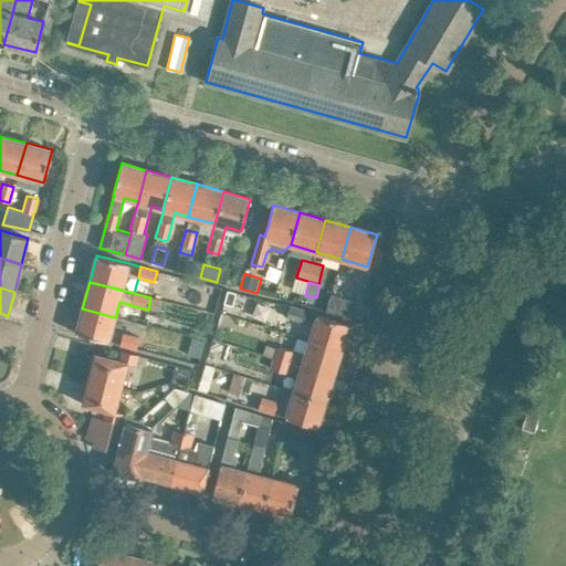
[(226,291),(222,303),(231,305),(234,293),(226,291)]
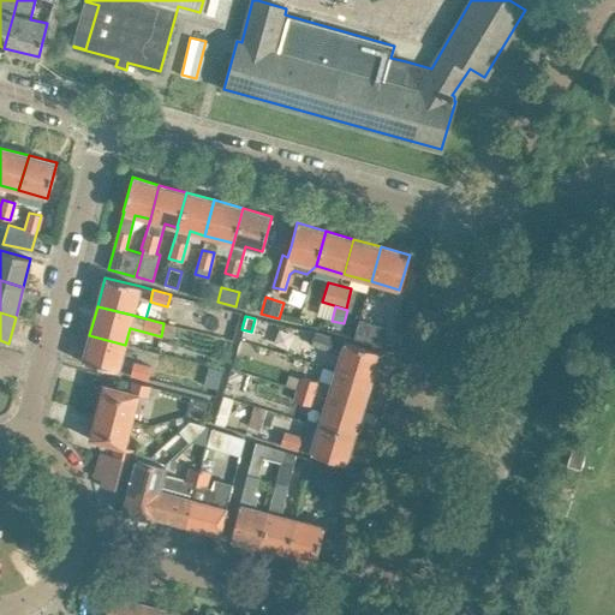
[(382,346),(387,328),(359,320),(353,338),(382,346)]
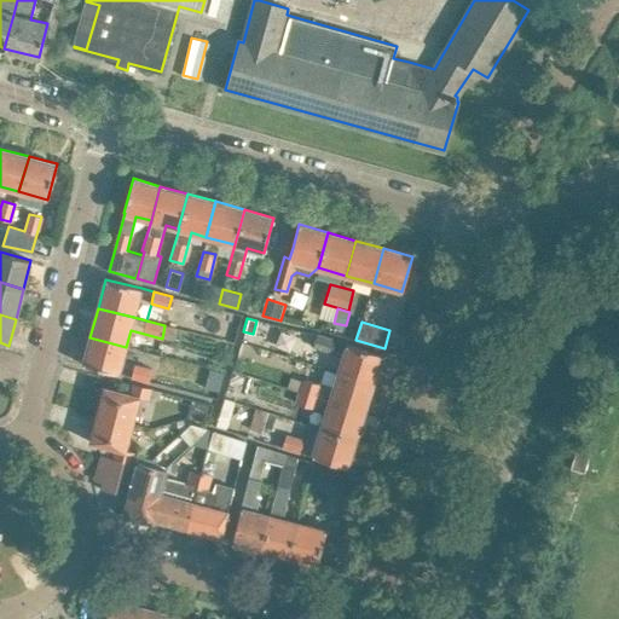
[(374,383),(382,354),(317,335),(313,348),(346,359),(341,374),(374,383)]
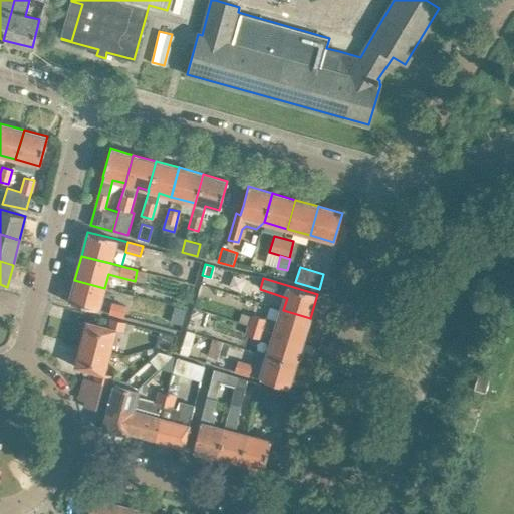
[(69,302),(98,310),(104,288),(74,280),(69,302)]
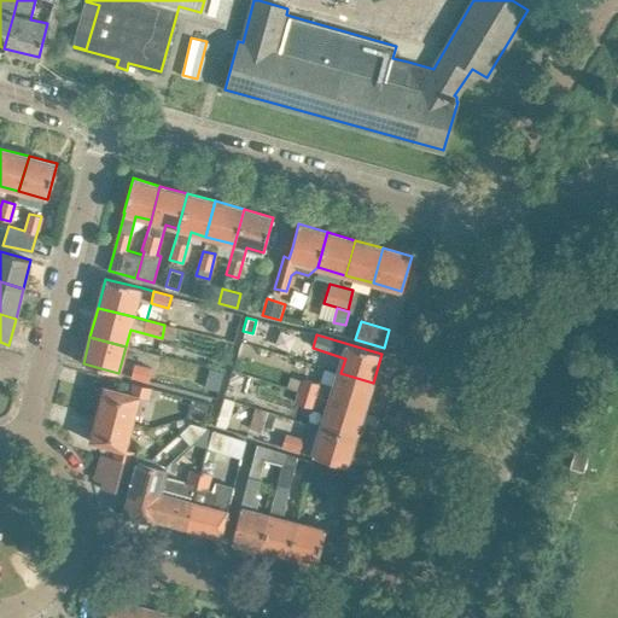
[(135,362),(132,377),(149,382),(152,367),(135,362)]
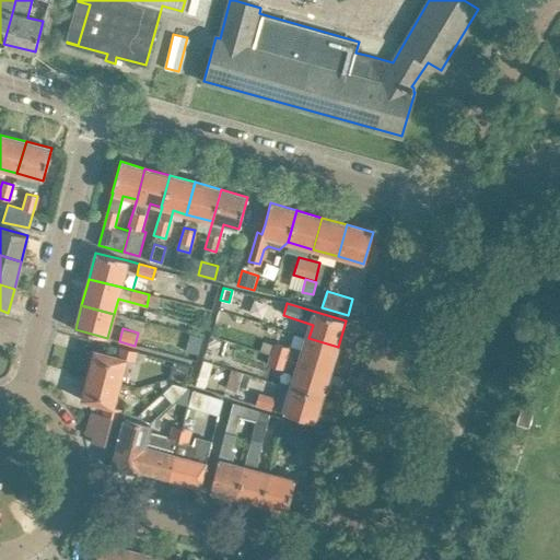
[(197,354),(202,337),(190,334),(185,351),(197,354)]
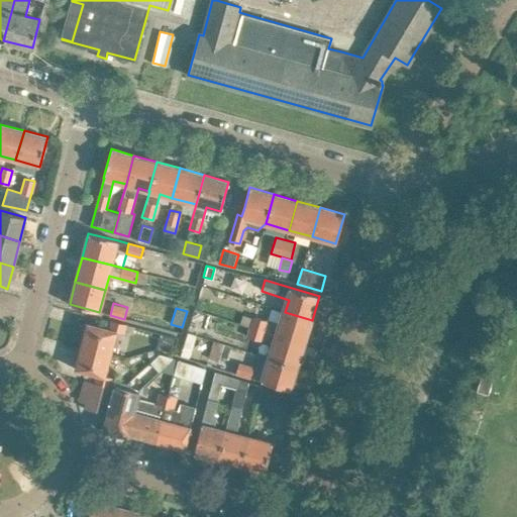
[(305,342),(312,320),(285,312),(281,324),(253,315),(250,326),(265,330),(276,333),(305,342)]
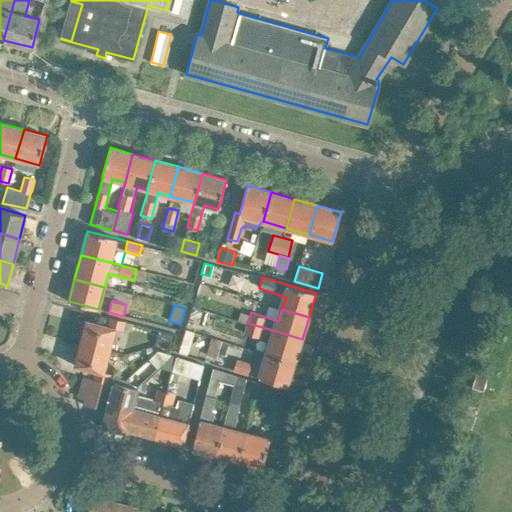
[(86,320),(80,343),(109,351),(116,328),(123,330),(125,321),(110,317),(108,325),(105,325),(86,320)]
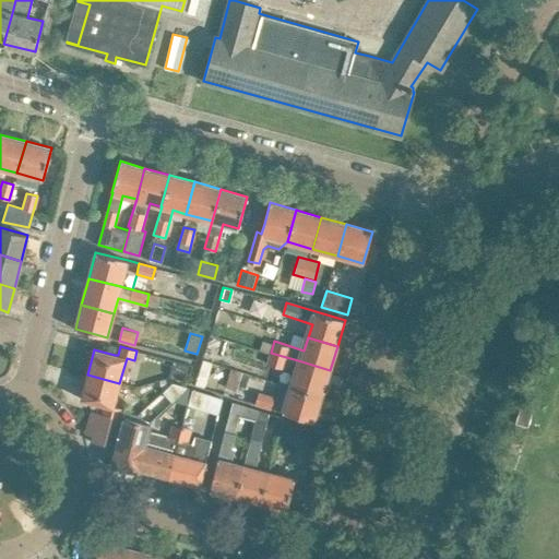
[(271,353),(268,365),(283,369),(286,357),(271,353)]
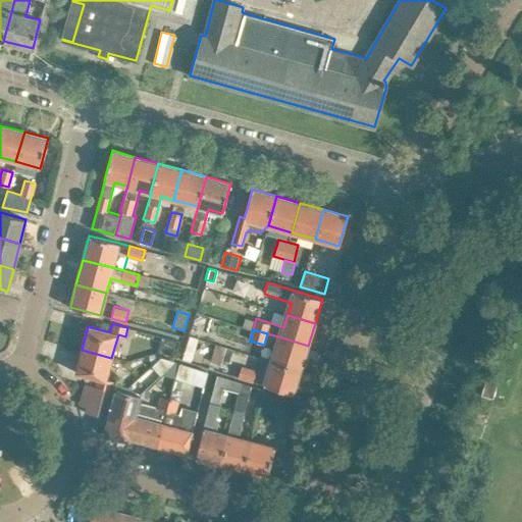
[(301,369),(308,346),(278,336),(271,360),(301,369)]
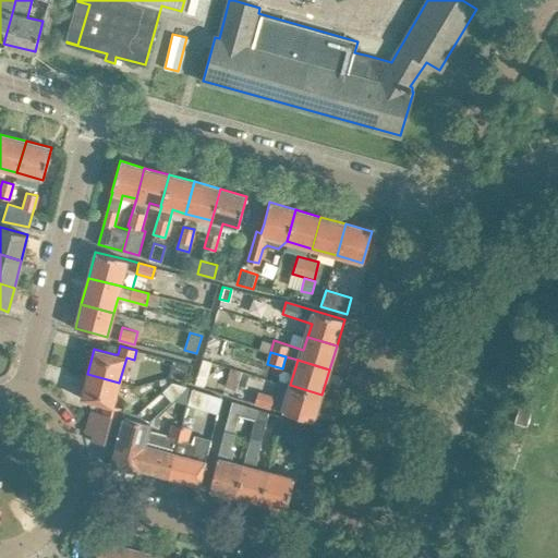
[(174,362),(170,376),(185,380),(190,366),(174,362)]
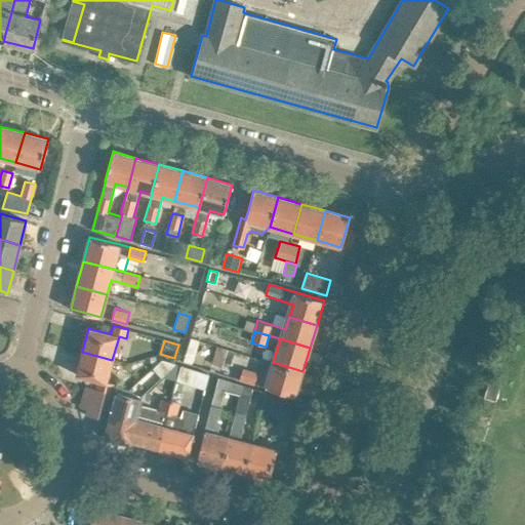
[(227,350),(216,347),(211,363),(221,367),(227,350)]
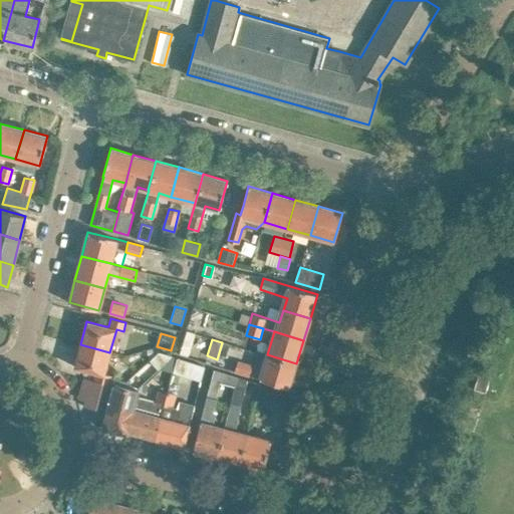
[(80,344),(74,366),(96,372),(94,380),(105,383),(109,384),(111,375),(104,373),(109,352),(80,344)]
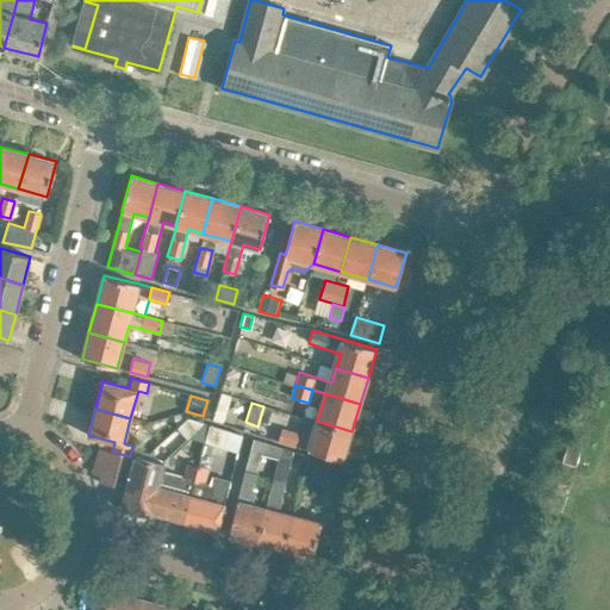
[(187,419),(178,428),(188,441),(191,439),(205,424),(187,419)]
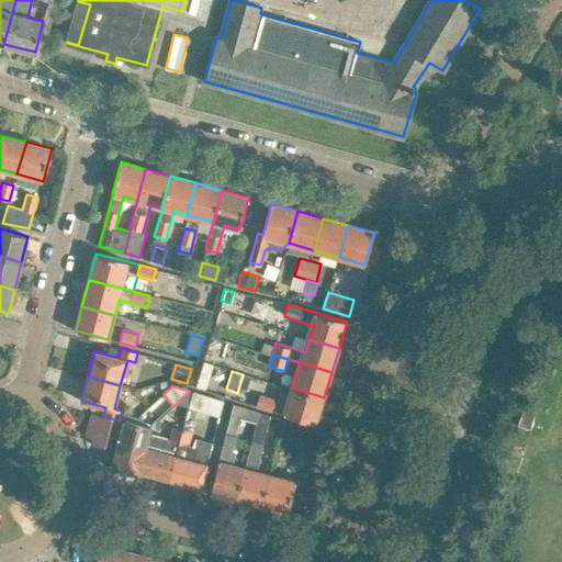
[(315,424),(324,397),(292,388),(283,414),(315,424)]
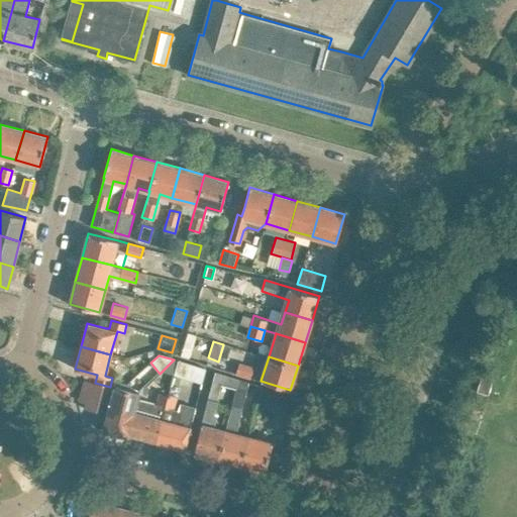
[(387,374),(390,365),(375,359),(372,370),(387,374)]
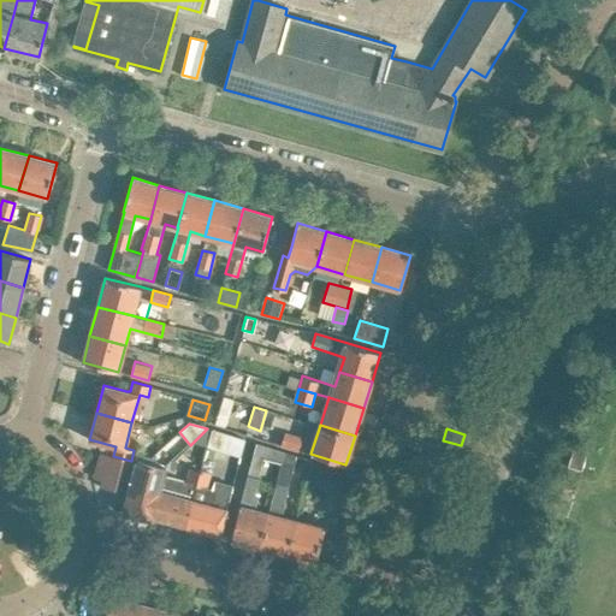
[(212,431),(207,446),(224,451),(229,436),(212,431)]
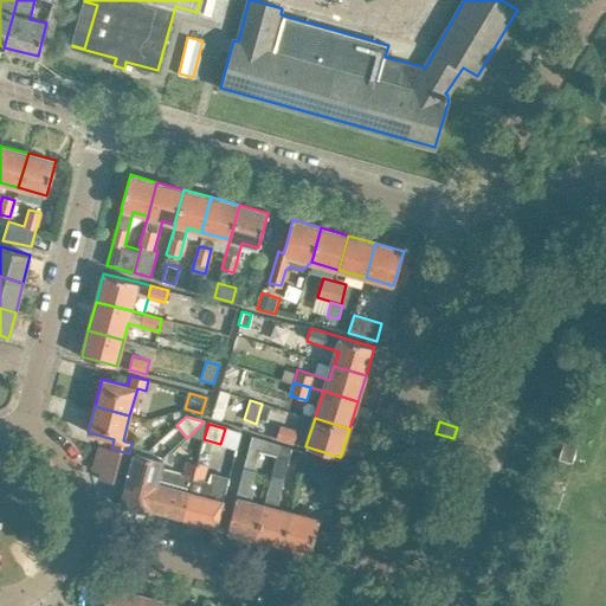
[(279,426),(276,438),(294,443),(297,431),(279,426)]
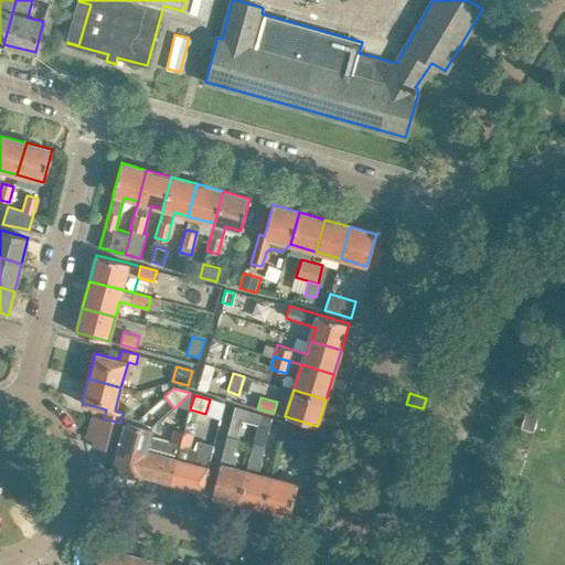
[(533,432),(540,406),(528,403),(521,428),(533,432)]
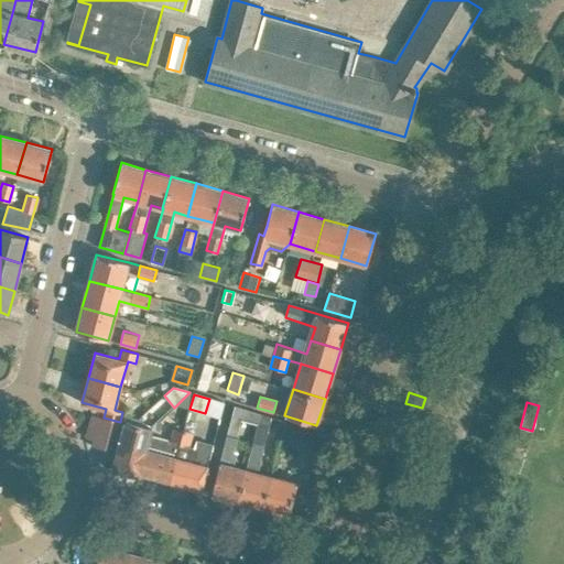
[(235,407),(231,416),(242,420),(251,422),(253,412),(235,407)]
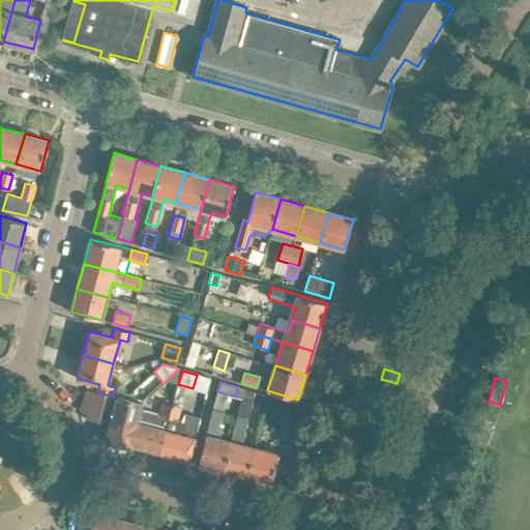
[(87,390),(81,411),(88,413),(87,418),(102,422),(106,409),(114,411),(106,441),(130,447),(131,444),(130,444),(137,421),(138,421),(141,410),(143,401),(129,398),(130,393),(115,389),(113,398),(113,396),(109,395),(97,392),(94,391),(87,390)]
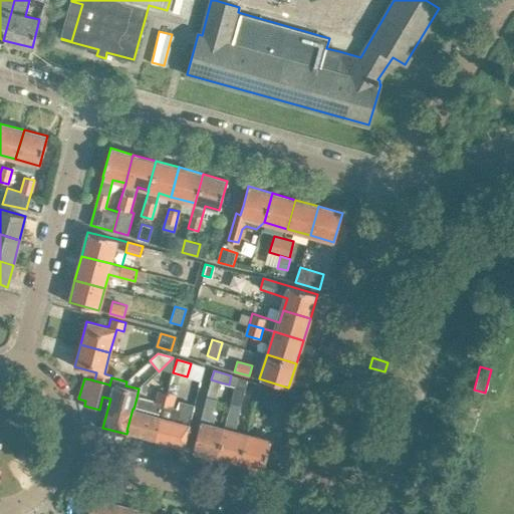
[(281,408),(285,393),(260,384),(256,401),(281,408)]
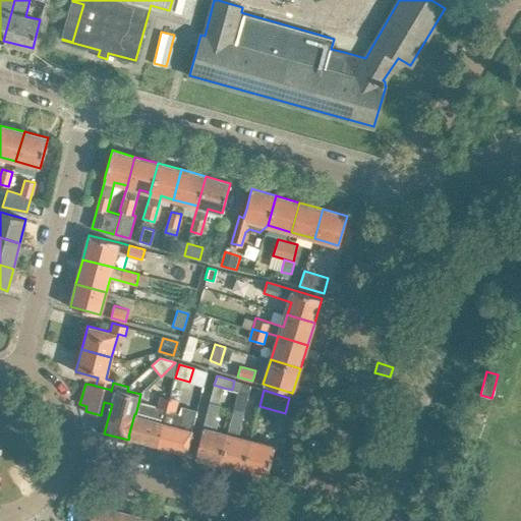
[(227,433),(219,463),(242,470),(250,440),(238,437),(241,426),(240,425),(248,394),(238,392),(227,433)]
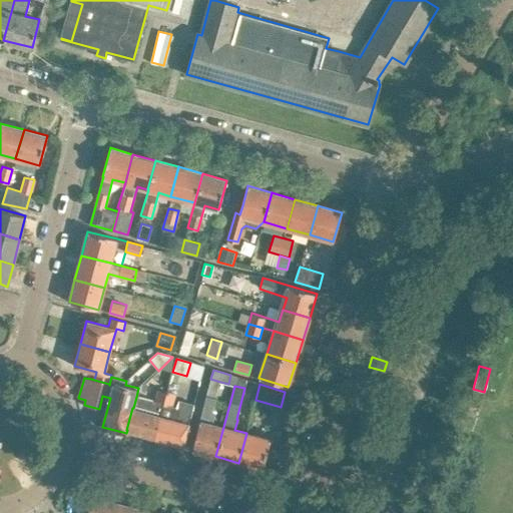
[(132,408),(126,430),(127,430),(154,438),(167,391),(158,389),(155,402),(136,397),(133,408),(132,408)]
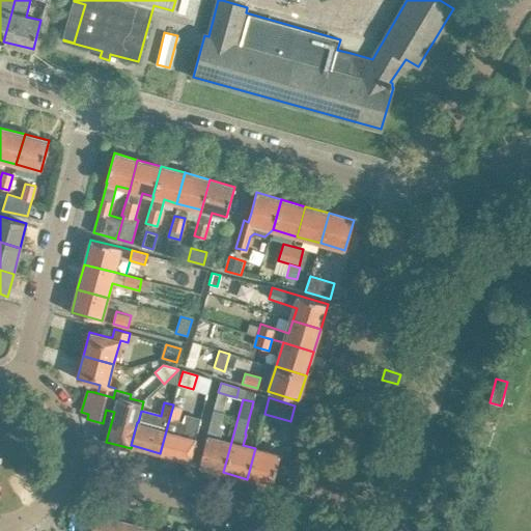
[(173,404),(160,453),(189,460),(195,441),(201,418),(185,414),(183,422),(178,421),(182,408),(173,404)]
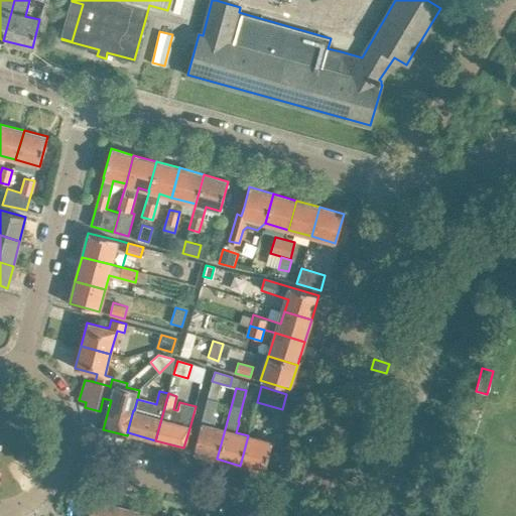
[(199,433),(192,453),(217,459),(225,429),(213,426),(216,415),(214,414),(217,400),(216,400),(208,398),(199,433)]
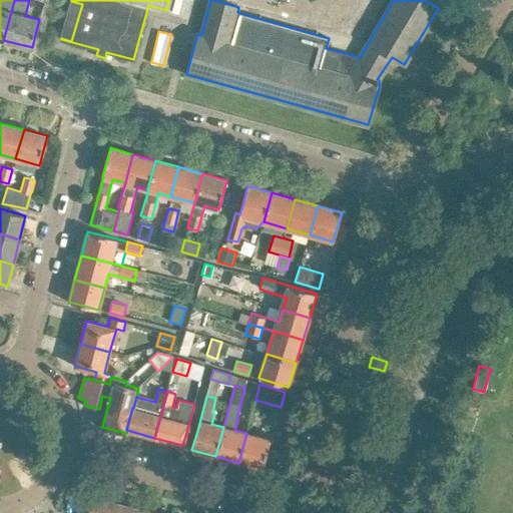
[(246,433),(238,463),(263,469),(271,439),(250,434),(246,433)]
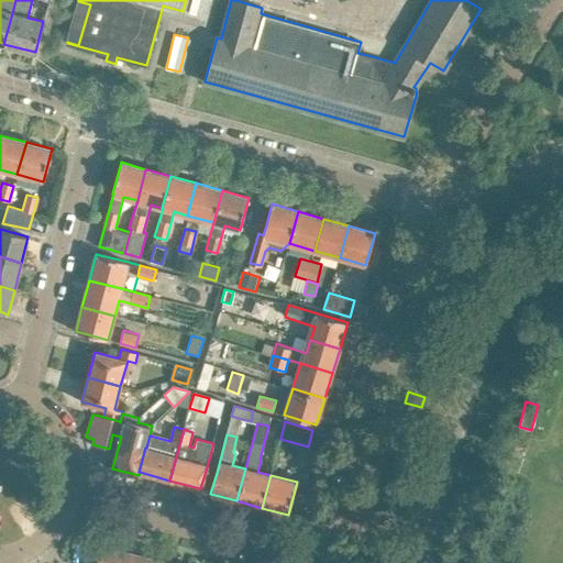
[(123,562),(127,551),(101,544),(99,553),(87,550),(83,562),(123,562)]
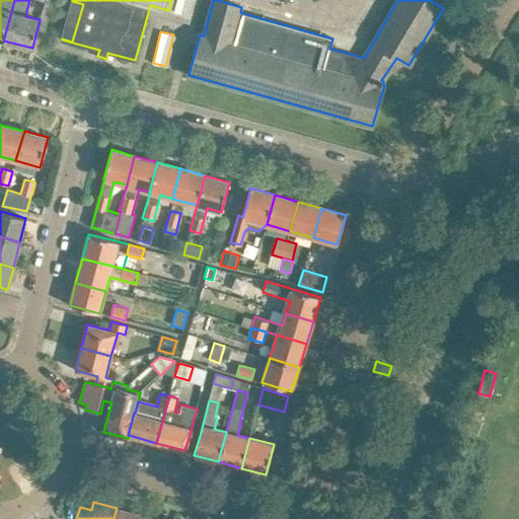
[(138,518),(140,514),(141,514),(142,509),(133,507),(131,512),(117,508),(114,518),(138,518)]
